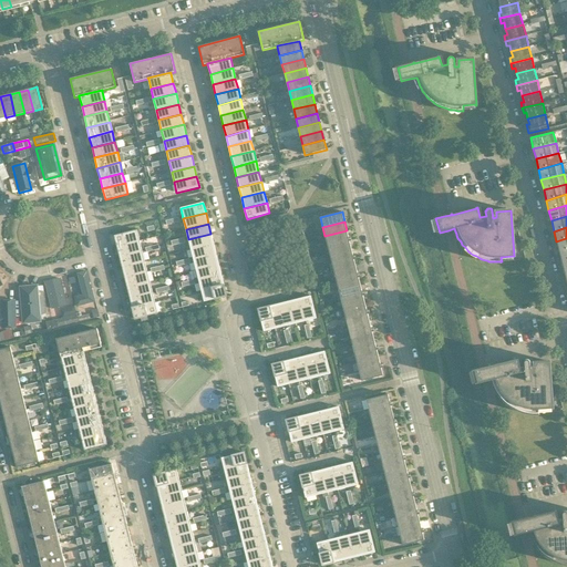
[(114,236),(116,246),(140,240),(136,230),(114,236)]
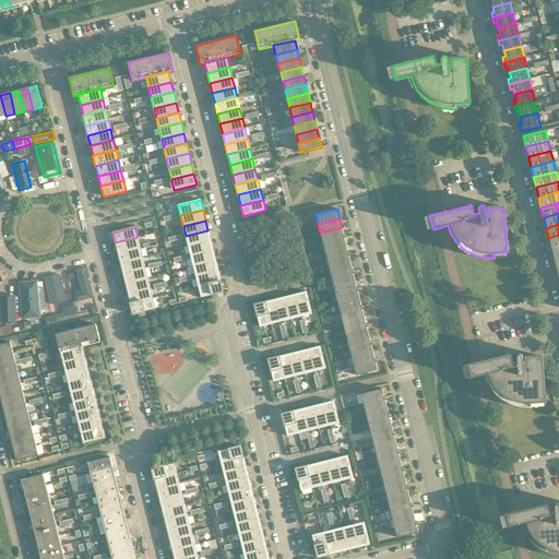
[(342,227),(320,233),(322,241),(344,236),(342,227)]
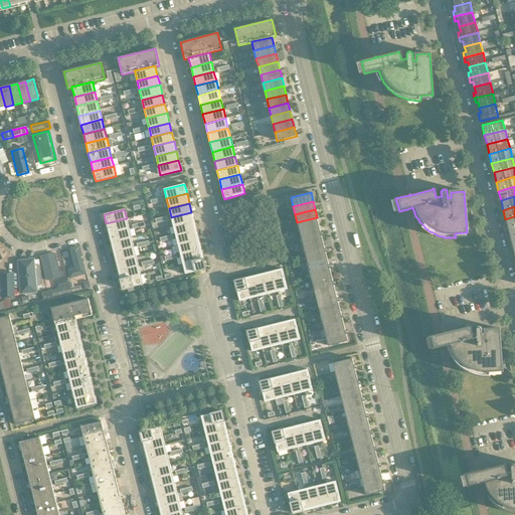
[(191,212),(171,217),(173,226),(194,221),(191,212)]
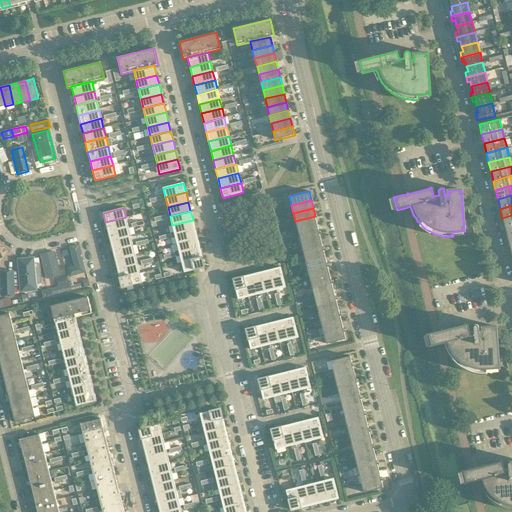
[(511,215),(502,218),(505,227),(511,225),(511,215)]
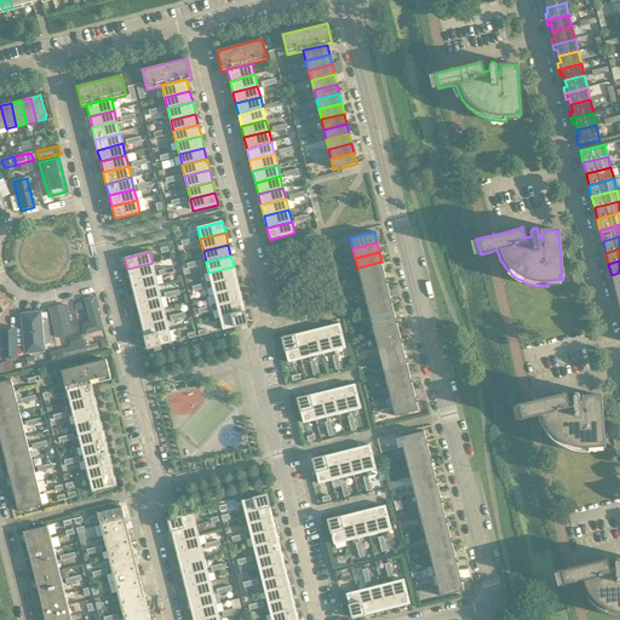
[(382,262),(357,268),(361,277),(384,271),(382,262)]
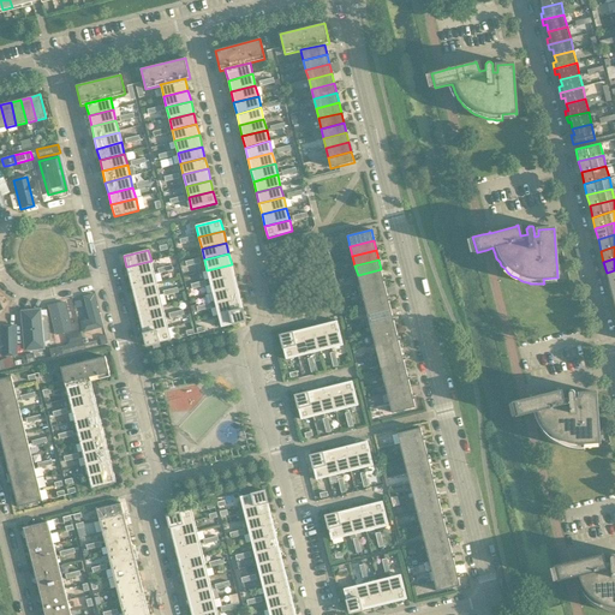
[(151,261),(126,267),(130,279),(154,273),(151,261)]
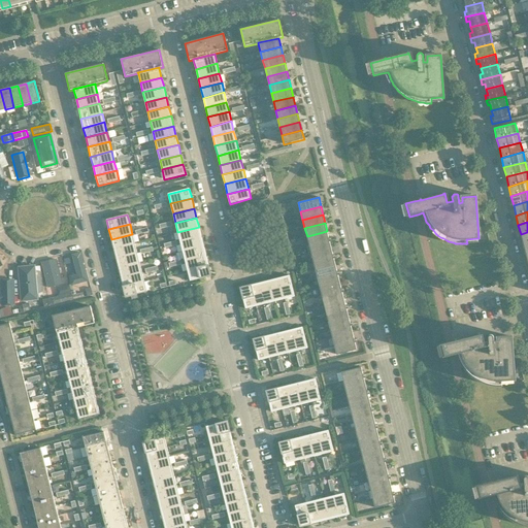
[(199,227),(177,232),(180,242),(201,237),(199,227)]
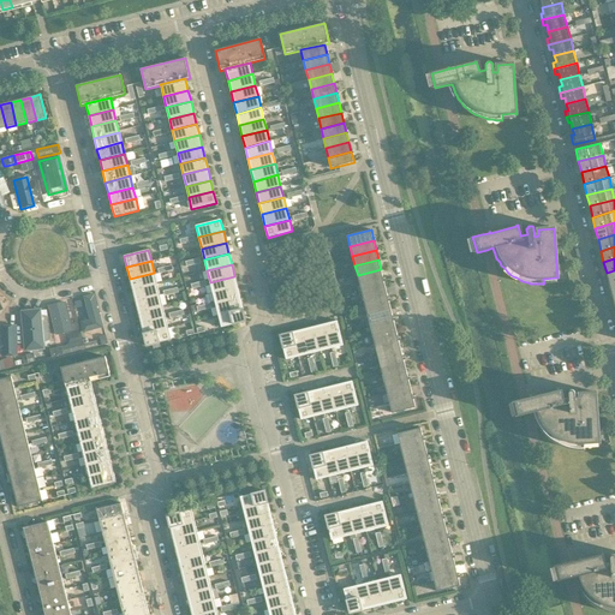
[(381,269),(358,275),(360,285),(383,279),(381,269)]
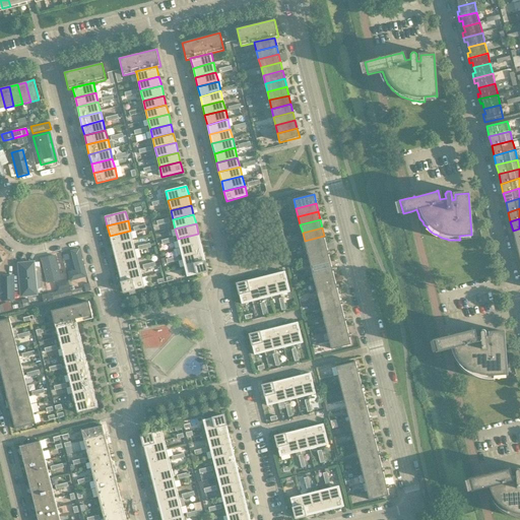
[(130,231),(110,236),(112,245),(132,240),(130,231)]
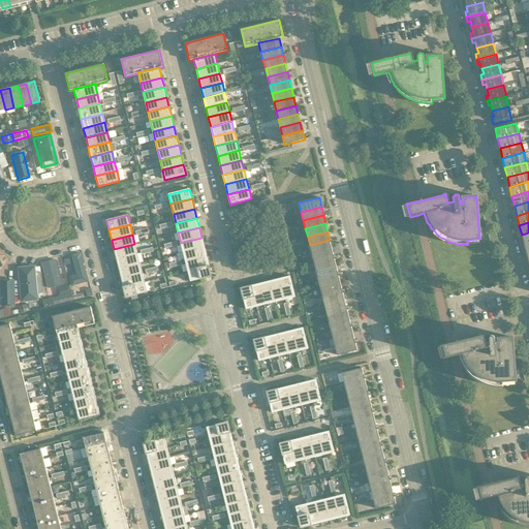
[(201,238),(181,243),(183,252),(204,247),(201,238)]
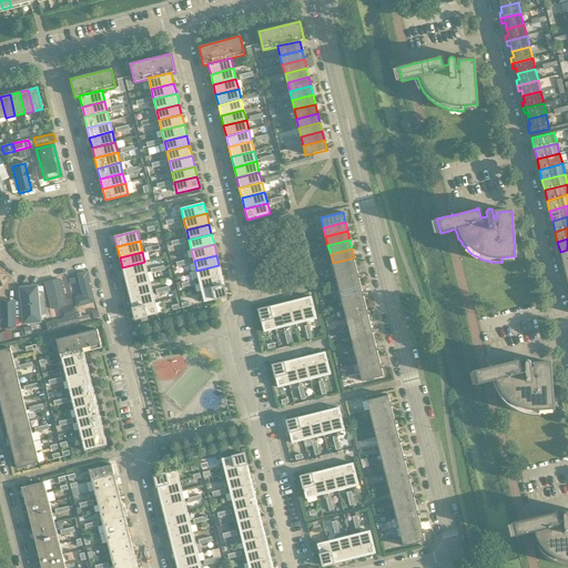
[(354,257),(333,263),(335,272),(356,267),(354,257)]
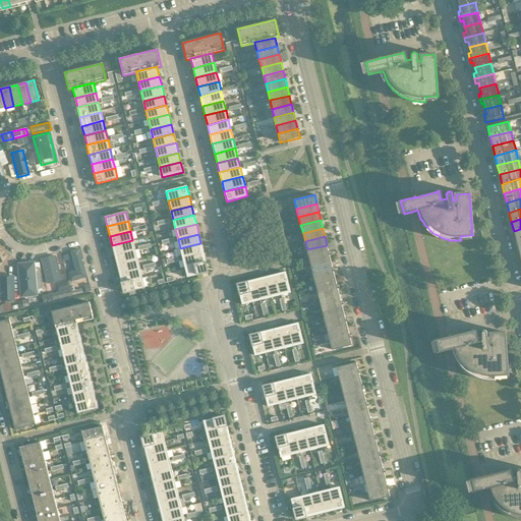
[(132,240),(112,245),(114,254),(135,249),(132,240)]
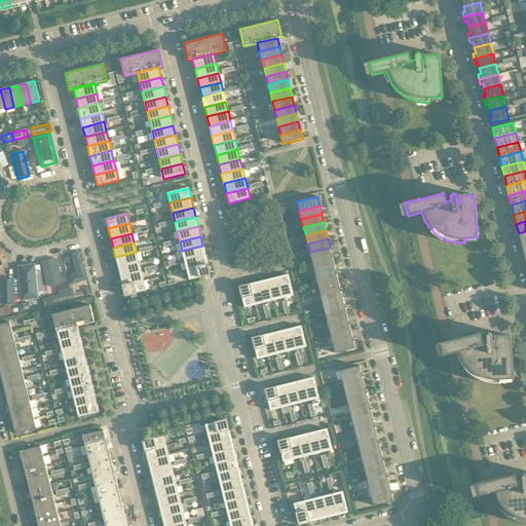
[(202,246),(182,251),(184,260),(205,255),(202,246)]
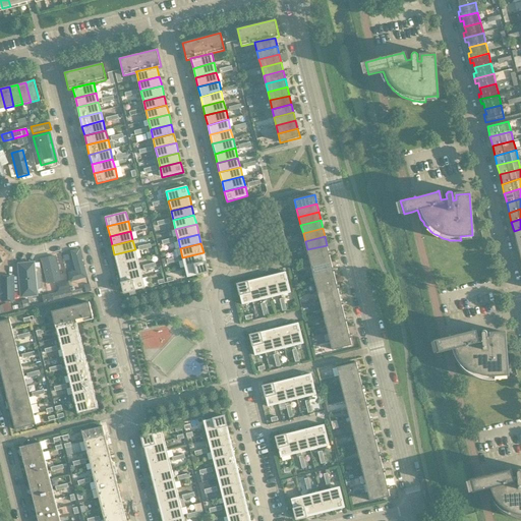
[(327,245),(307,249),(309,258),(329,253),(327,245)]
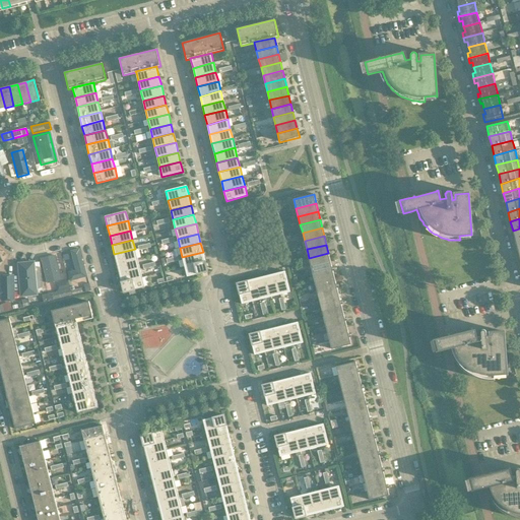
[(135,249),(114,254),(117,264),(137,259),(135,249)]
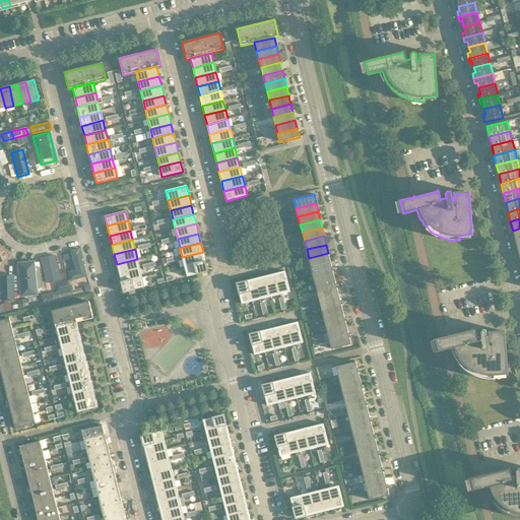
[(85,277),(78,250),(65,253),(72,280),(85,277)]
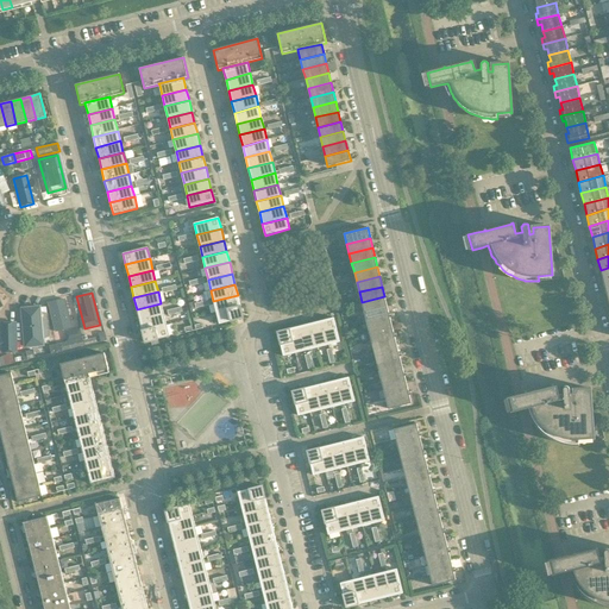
[(238,295),(213,301),(217,313),(240,307),(238,295)]
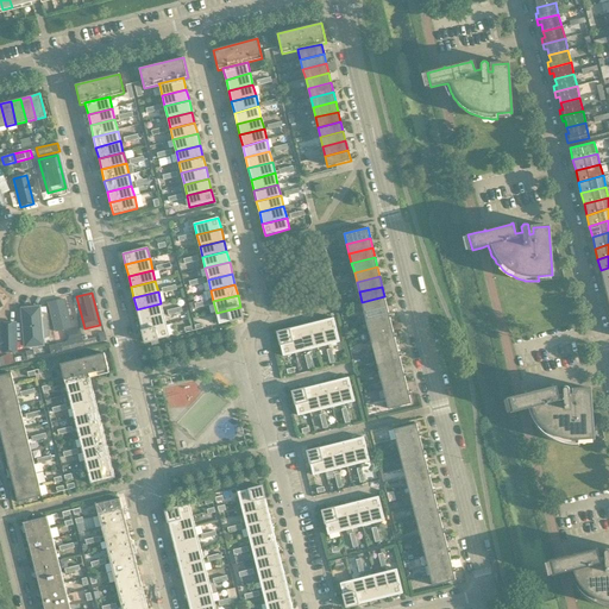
[(384,296),(362,302),(364,312),(387,306),(384,296)]
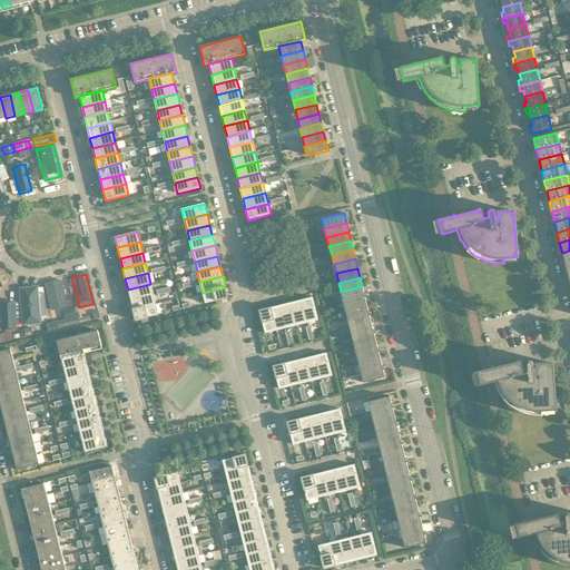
[(60,282),(43,285),(50,312),(66,308),(60,282)]
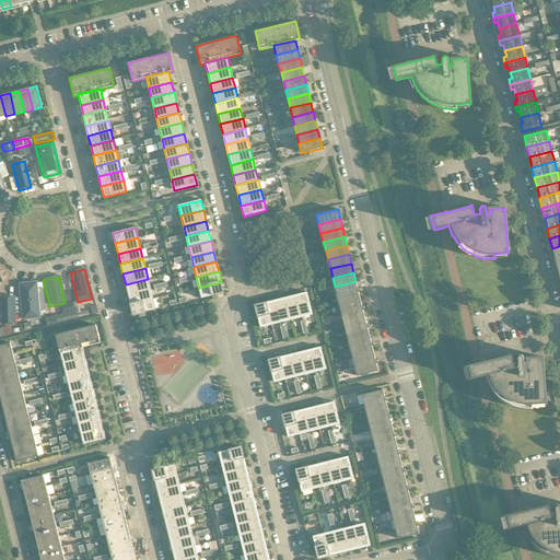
[(148,279),(126,284),(128,294),(150,289),(148,279)]
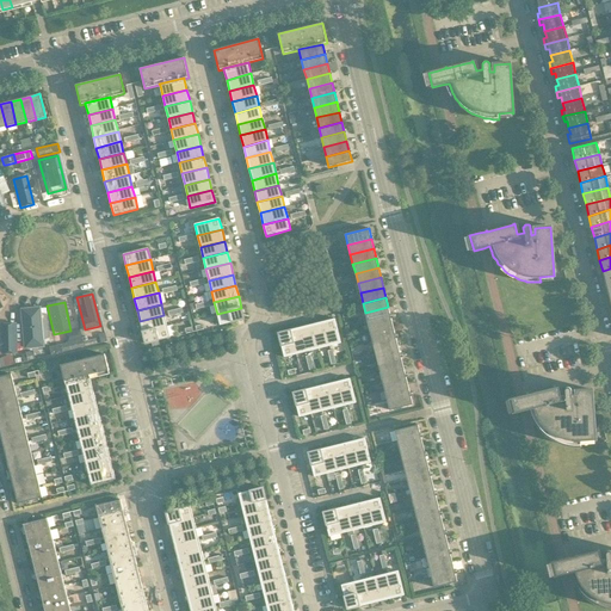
[(388,307),(365,313),(368,322),(390,316),(388,307)]
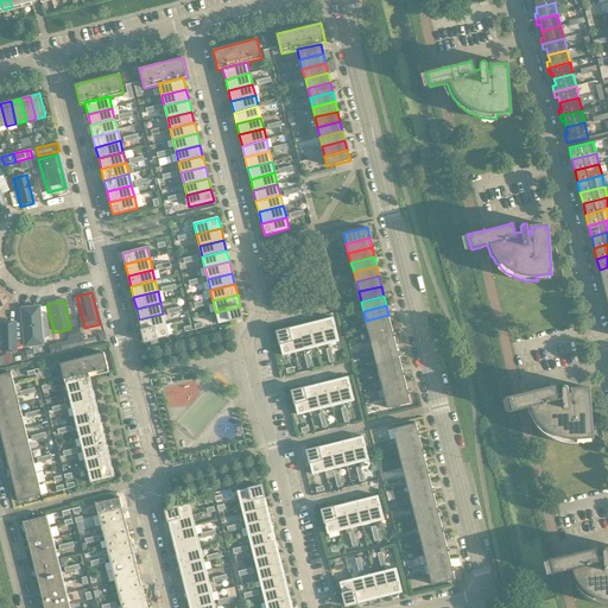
[(240,306),(216,312),(219,323),(244,317),(240,306)]
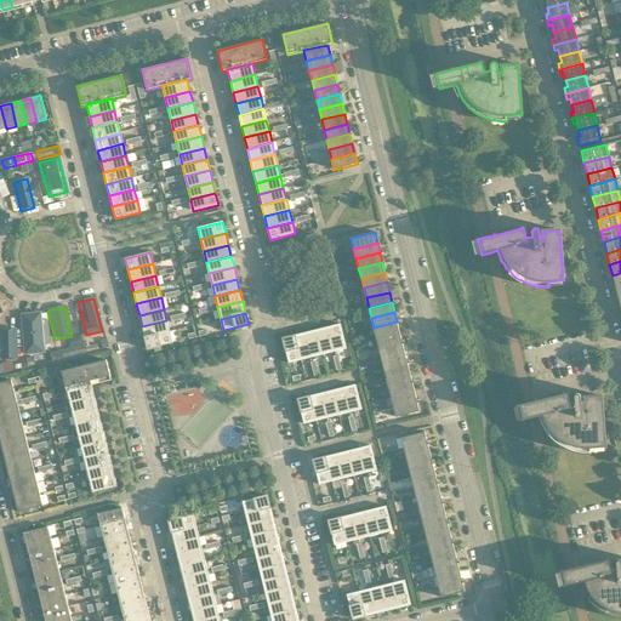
[(43,351),(39,314),(20,315),(24,353),(43,351)]
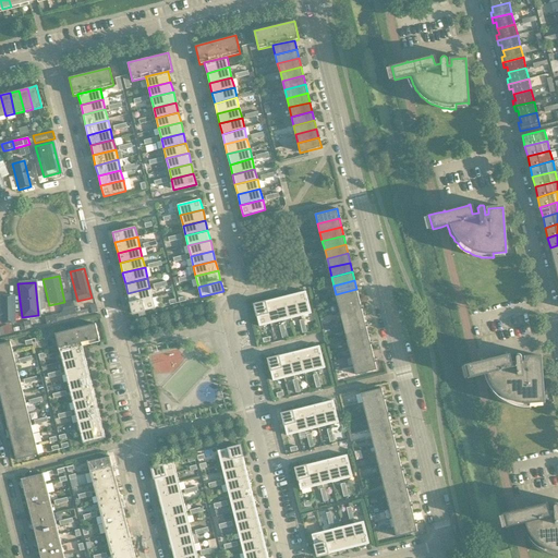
[(149,288),(128,293),(130,303),(153,298),(149,288)]
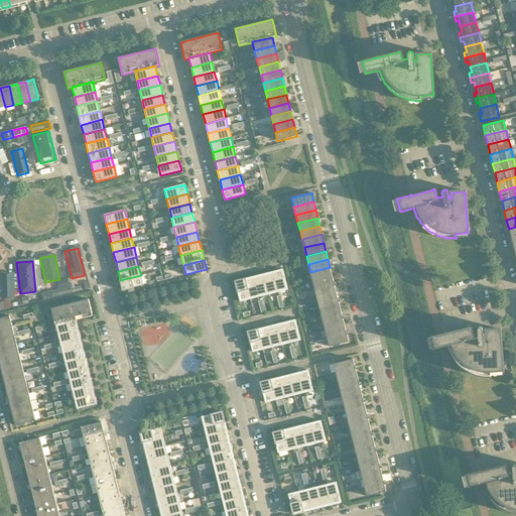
[(330,267),(310,272),(312,280),(332,275),(330,267)]
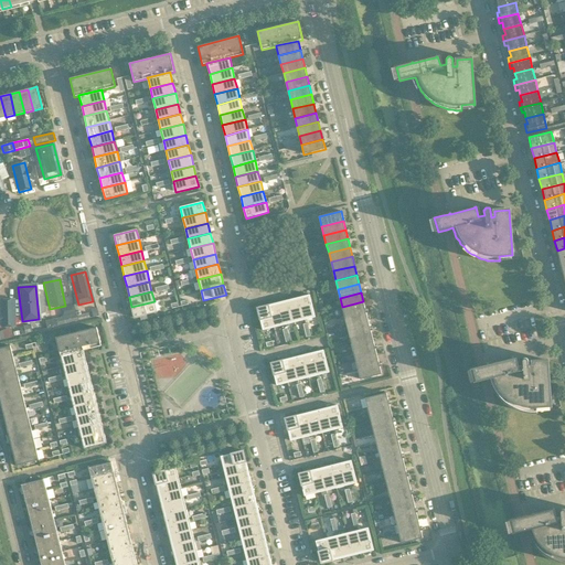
[(309,295),(299,297),(305,320),(316,317),(309,295)]
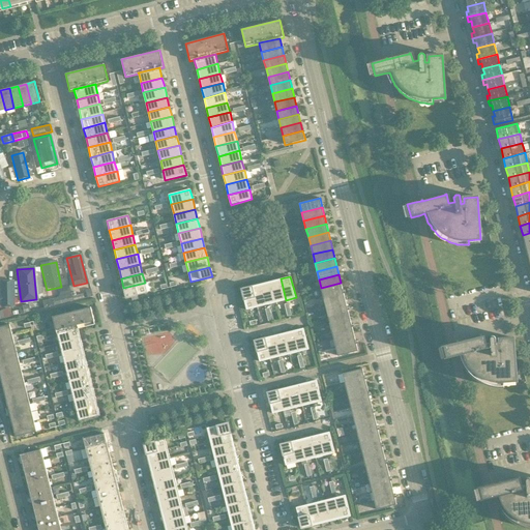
[(281,278),(270,282),(275,302),(286,300),(281,278)]
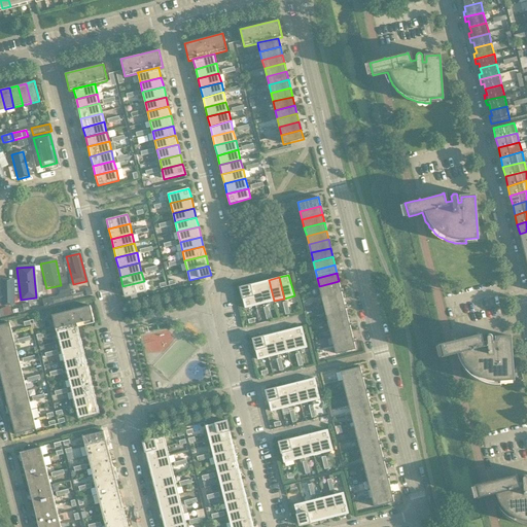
[(13,280),(0,280),(0,305),(13,305),(13,280)]
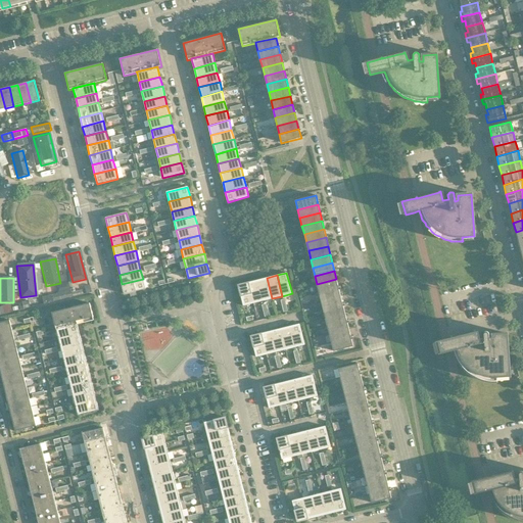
[(267,278),(257,280),(263,301),(272,298),(267,278)]
